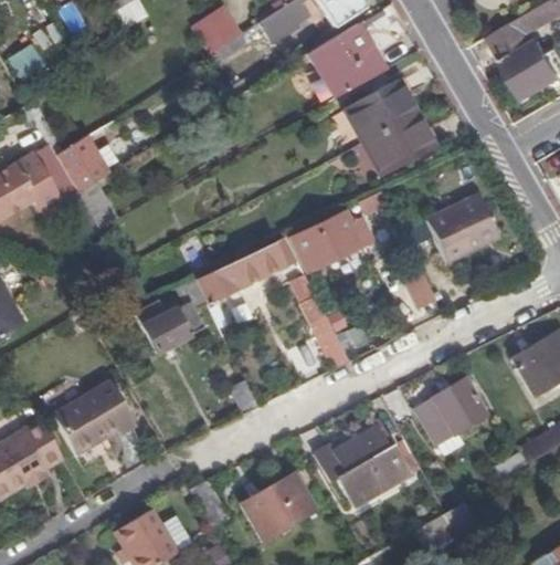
[(151,19),(141,0),(122,0),(113,4),(126,31),(151,19)]
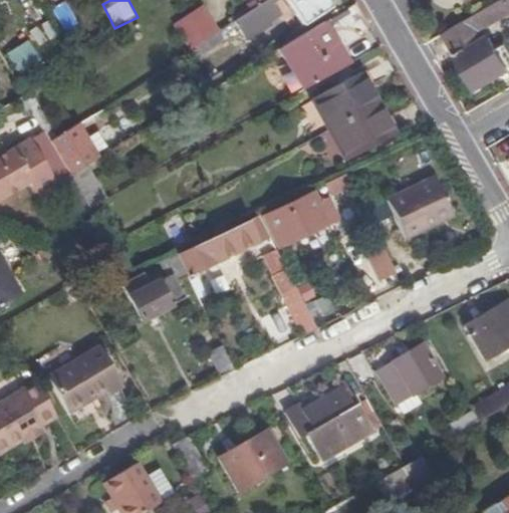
[(275,0),(265,0),(237,19),(246,35),(258,28),(261,29),(271,23),(272,19),(283,12),(275,0)]
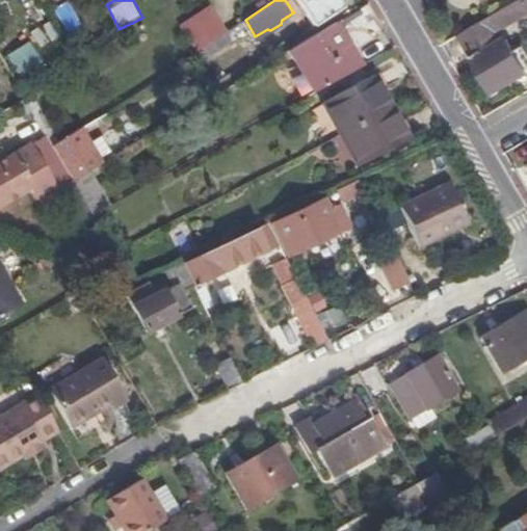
[(300,0),(316,23),(344,6),(340,0),(300,0)]
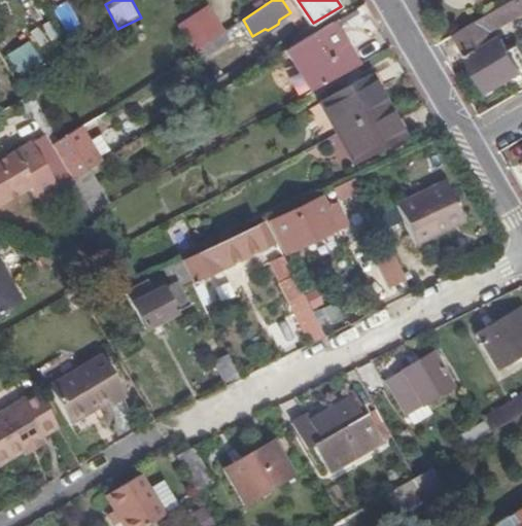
[(521,0),(520,0),(449,42),(481,96),(521,74),(521,67),(506,40),(501,42),(495,32),(521,15),(521,0)]
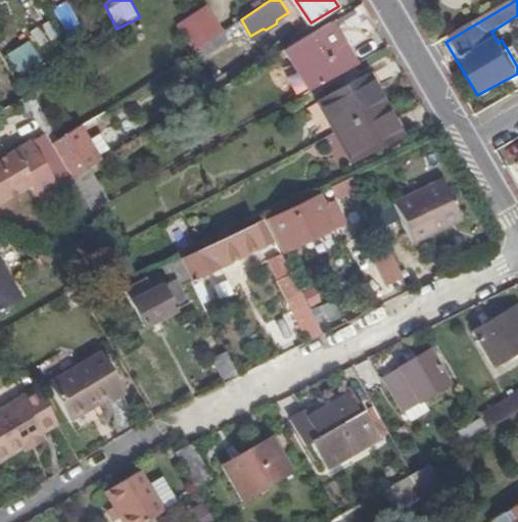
[(204,61),(234,41),(208,6),(179,27),(204,61)]
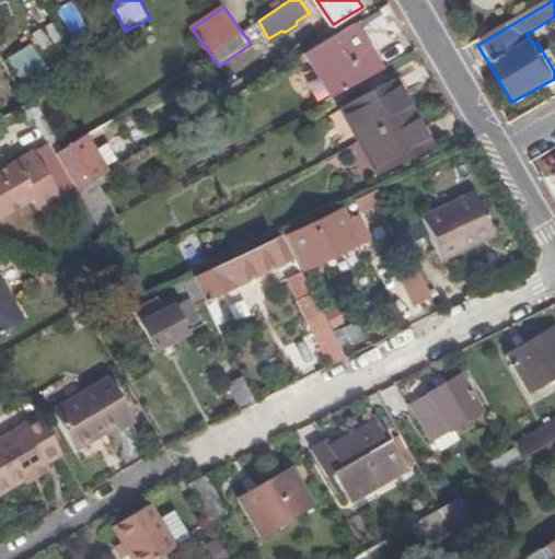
[(354,22),(309,50),(334,95),(380,69),(354,22)]
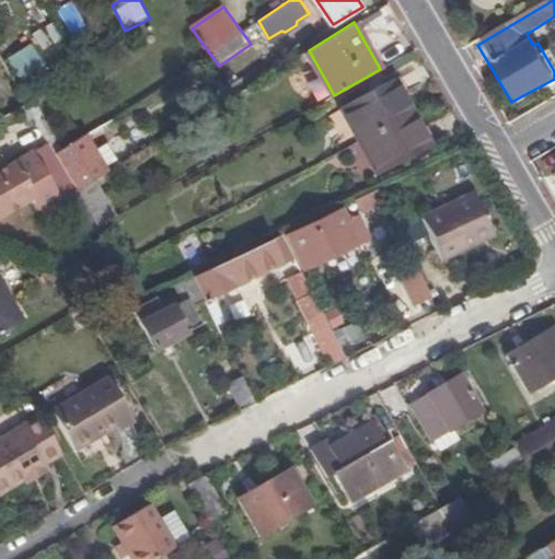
[(37,33),(44,50),(65,43),(58,25),(37,33)]
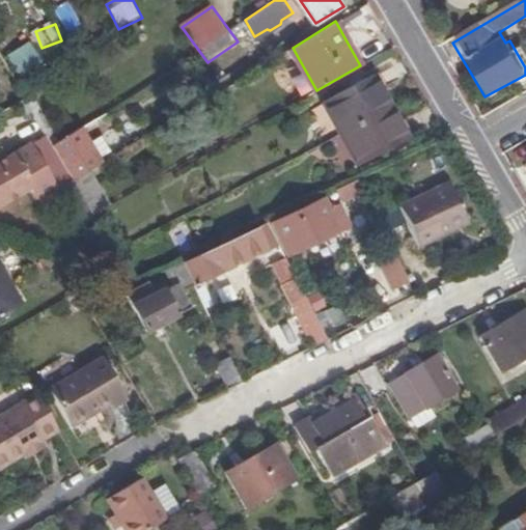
[(23,79),(47,63),(33,42),(9,57),(23,79)]
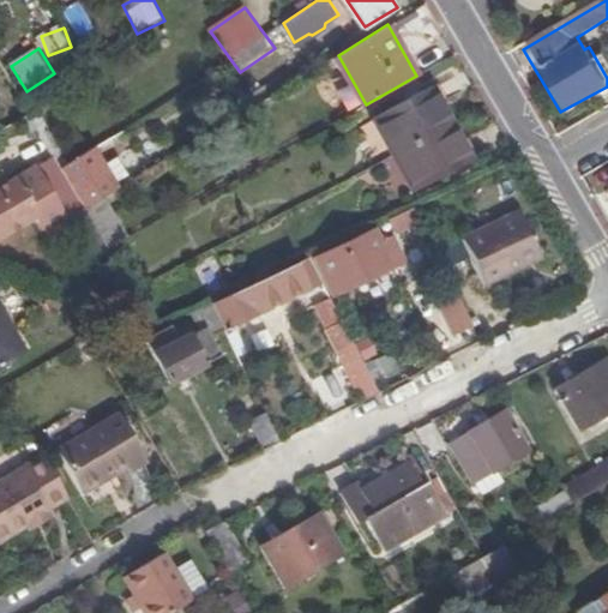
[(428,88),(369,119),(411,192),(471,158),(428,88)]
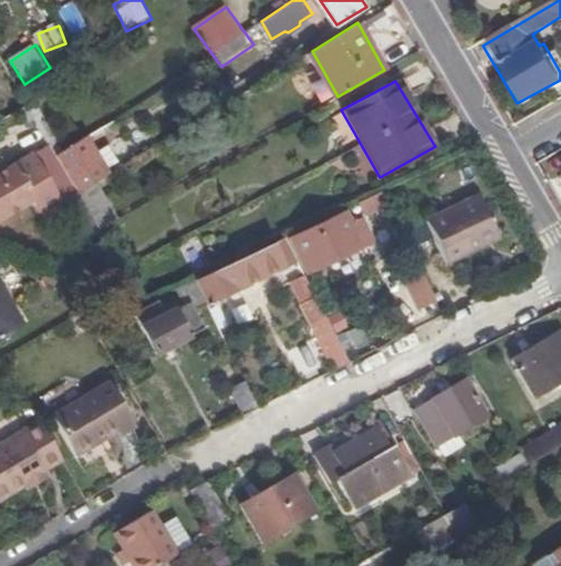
[(78,142),(58,155),(79,193),(100,179),(78,142)]
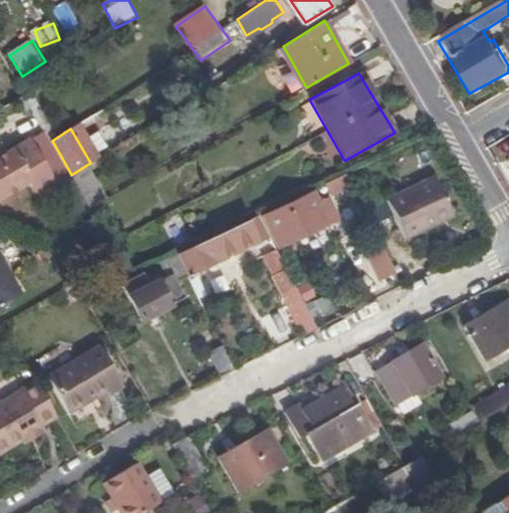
[(39,196),(72,179),(48,135),(0,159),(0,201),(33,185),(39,196)]
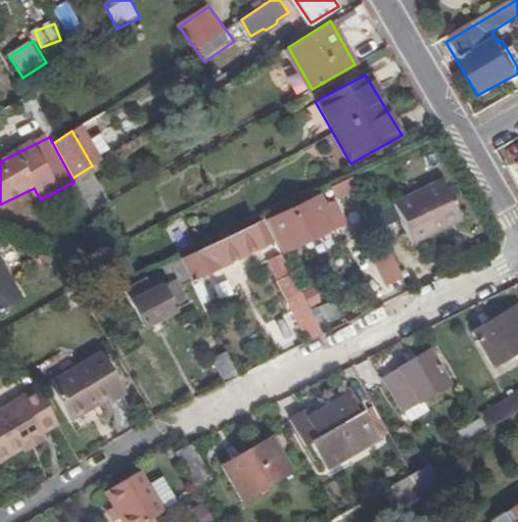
[(356,175),(339,183),(343,191),(359,183),(356,175)]
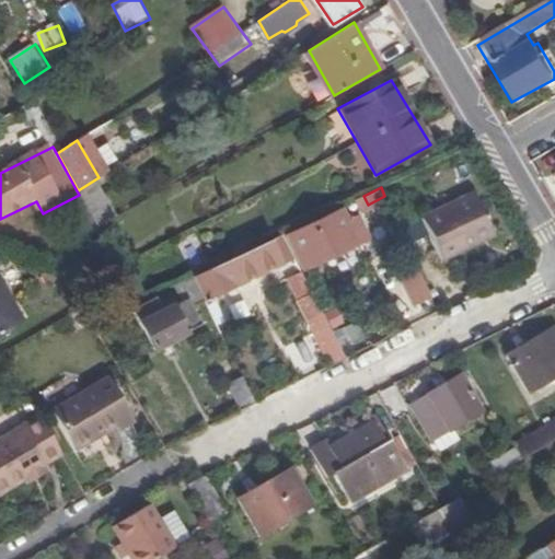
[(423,214),(443,257),(474,242),(471,235),(492,225),(492,224),(474,189),(423,214)]
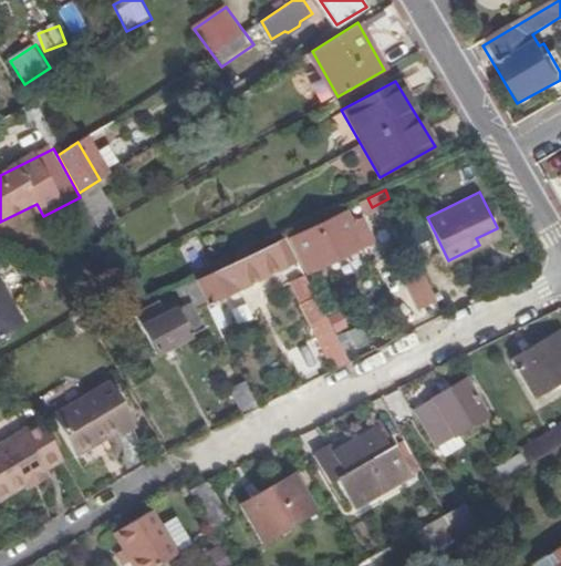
[(333,261),(363,247),(359,238),(370,233),(363,219),(351,225),(345,211),(330,218),(328,219),(290,237),(308,274),(333,261)]
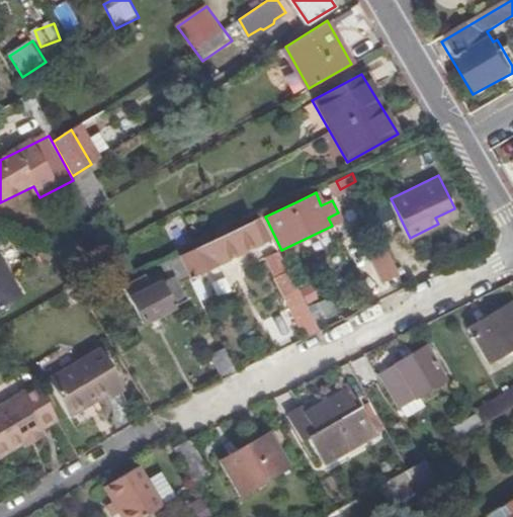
[(454,208),(435,218),(438,224),(458,214),(454,207),(454,208)]
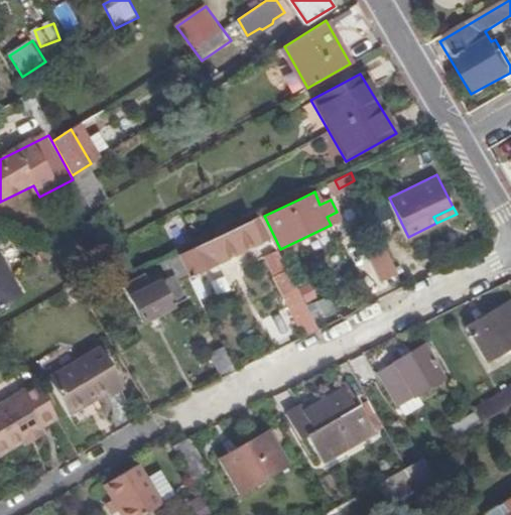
[(327,217),(331,225),(340,221),(337,212),(327,217)]
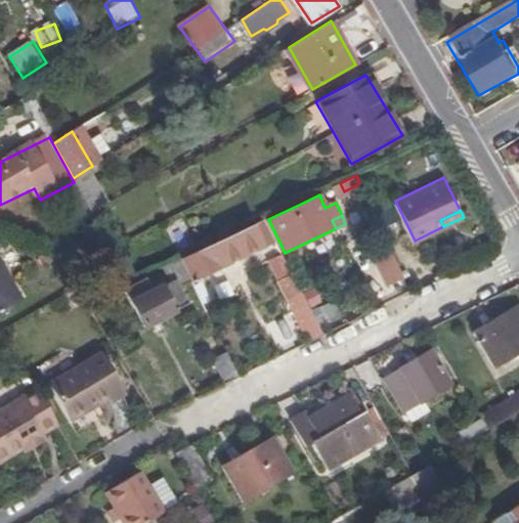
[(264,218),(183,258),(193,280),(223,266),(275,240),(264,218)]
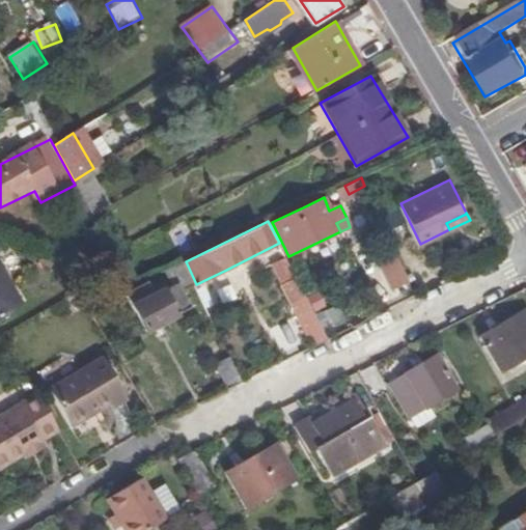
[(408,279),(390,240),(380,244),(380,246),(397,284),(408,279)]
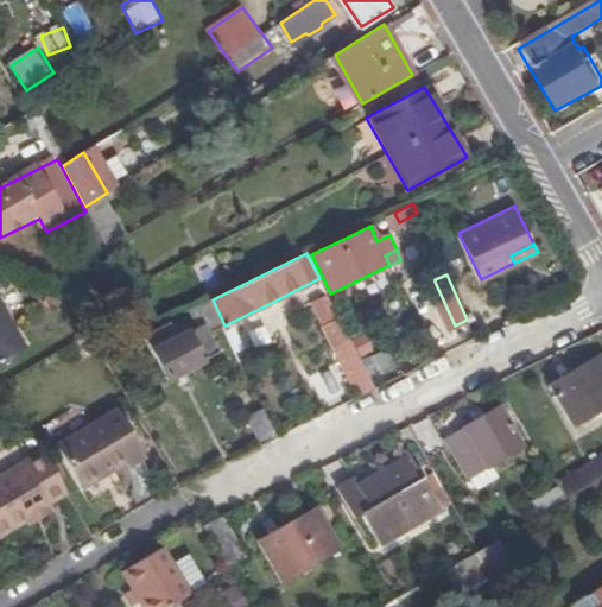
[(225,326),(213,299),(190,309),(204,333),(211,329),(213,332),(225,326)]
